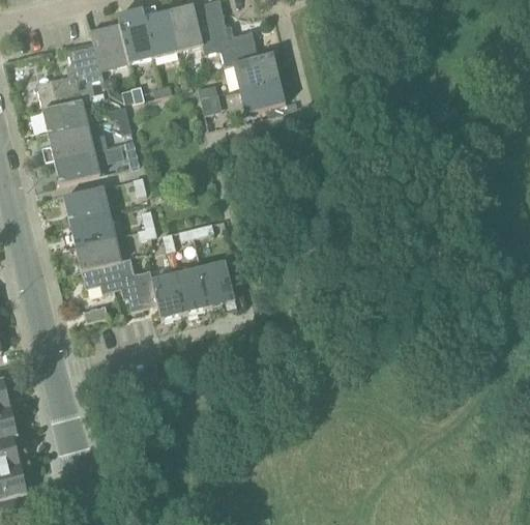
[(221,0),(194,6),(203,46),(202,46),(204,55),(221,52),(224,66),(234,64),(234,63),(258,58),(258,57),(252,31),(234,35),(233,31),(228,32),(221,0)]
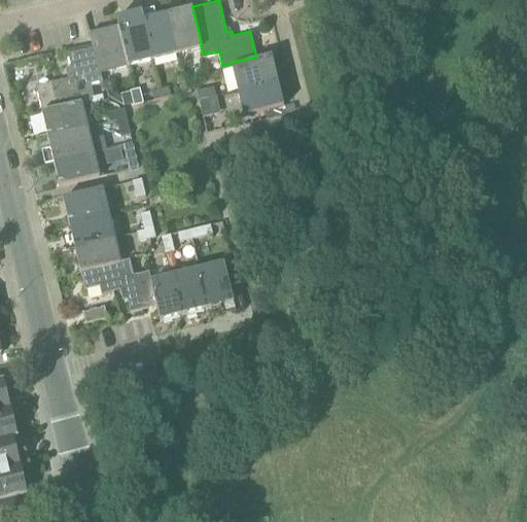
[(177,50),(201,45),(202,45),(192,6),(167,12),(176,50),(177,50)]
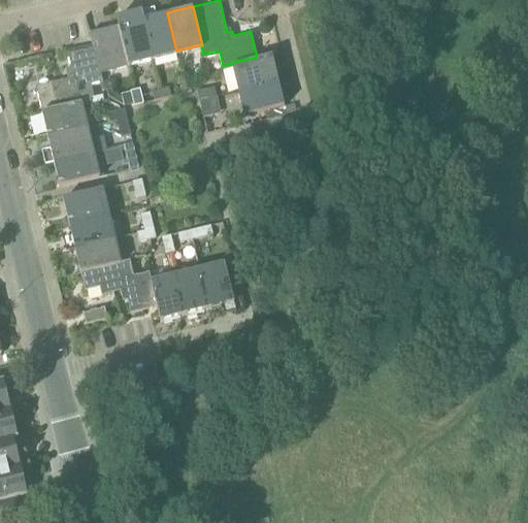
[(153,57),(143,18),(144,18),(142,9),(116,15),(119,24),(120,24),(129,62),(153,57)]
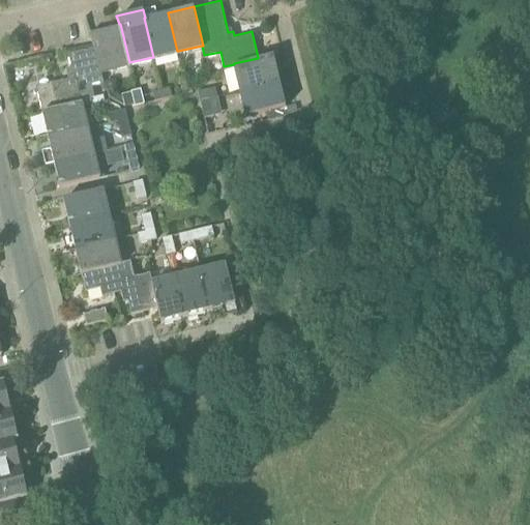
[(168,12),(145,18),(144,18),(153,57),(154,57),(177,51),(168,12)]
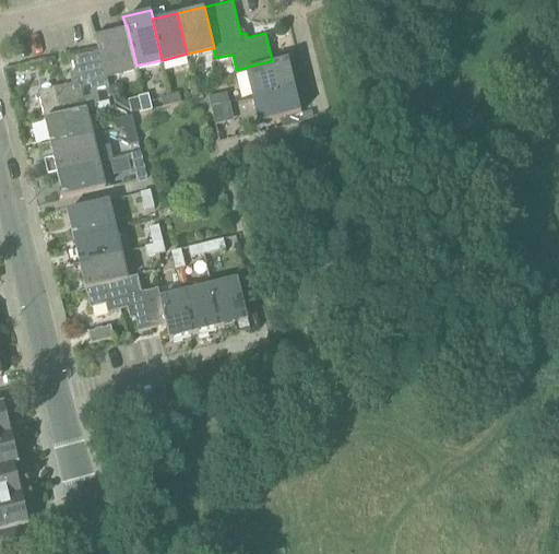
[(106,73),(137,66),(127,25),(126,25),(95,33),(97,44),(98,48),(99,48),(105,73),(106,73)]
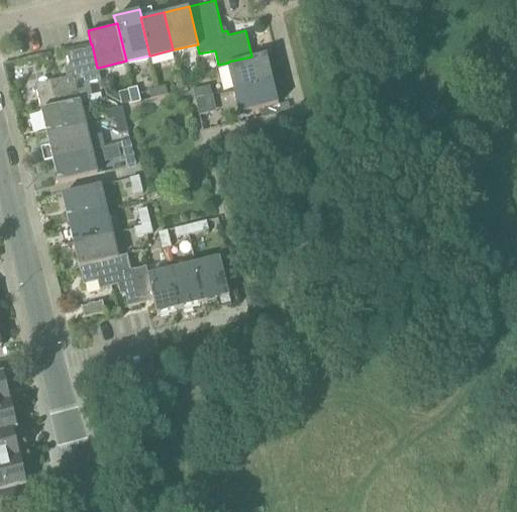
[(100,78),(98,68),(97,68),(92,44),(91,44),(66,50),(70,69),(66,71),(67,74),(35,82),(41,107),(55,103),(56,104),(80,99),(80,100),(89,98),(89,101),(102,98),(100,91),(92,93),(89,81),(100,78)]
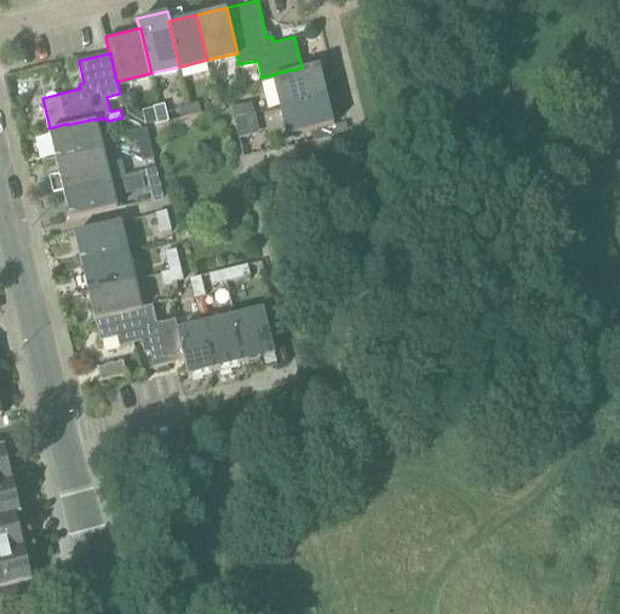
[(274,74),(274,75),(280,103),(327,92),(320,63),(302,67),(302,68),(274,74)]
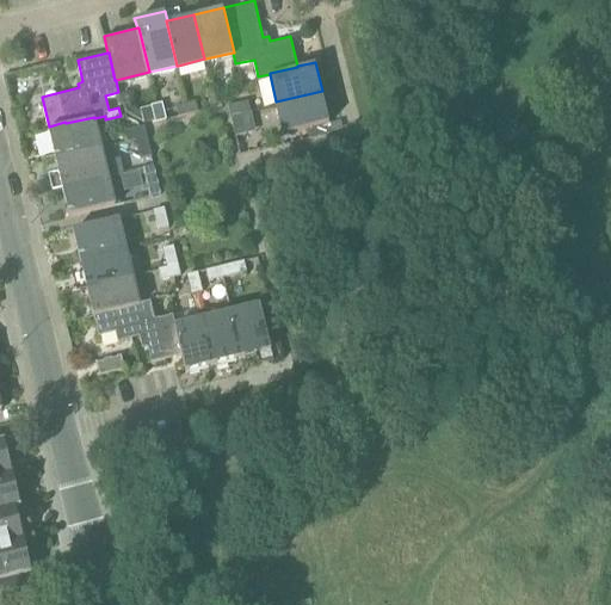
[(207,86),(211,105),(221,103),(217,84),(207,86)]
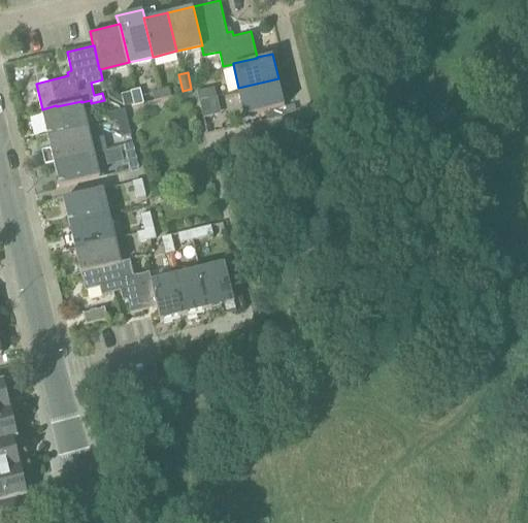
[(284,103),(278,78),(238,88),(244,112),(284,103)]
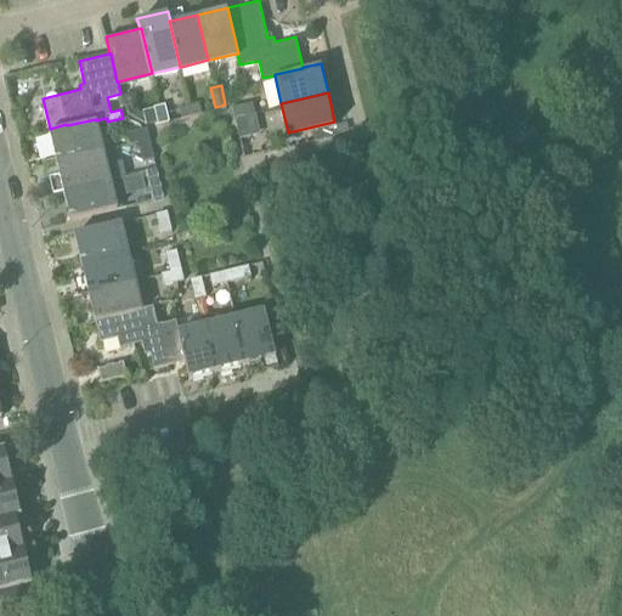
[(153,102),(158,120),(169,118),(164,99),(153,102)]
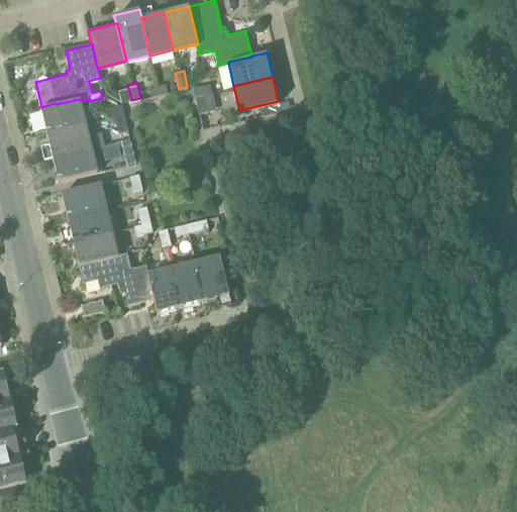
[(148,86),(150,96),(168,92),(166,82),(148,86)]
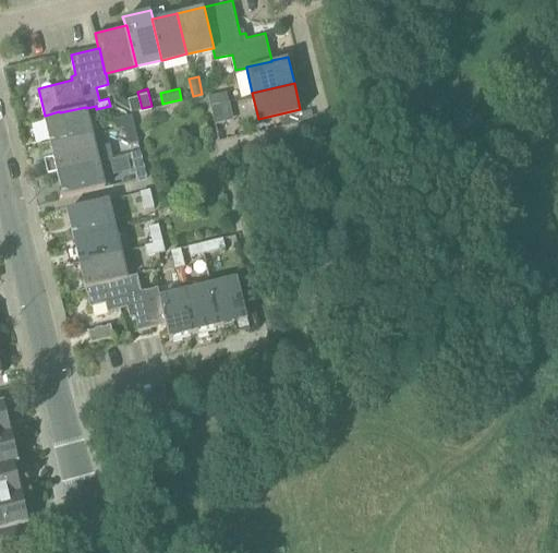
[(208,94),(210,103),(220,100),(229,99),(227,89),(208,94)]
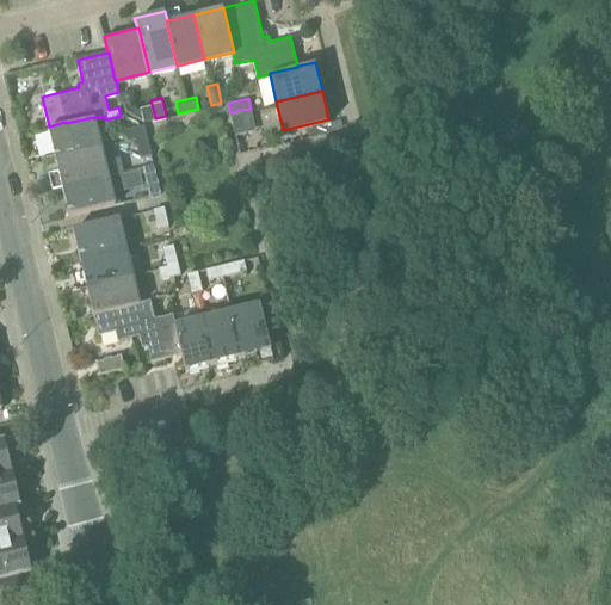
[(230,112),(230,113),(235,133),(246,130),(241,110),(230,112)]
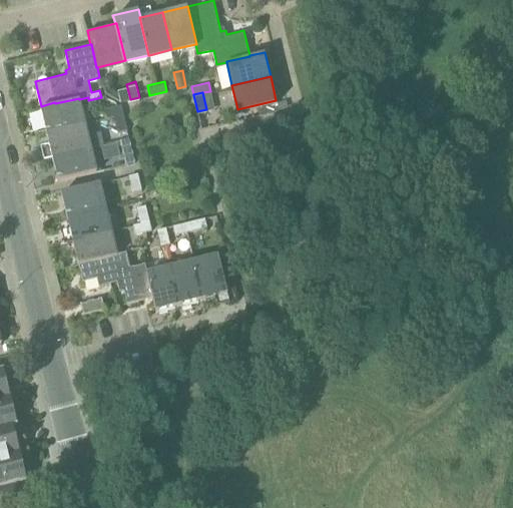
[(41,106),(46,131),(84,122),(79,99),(79,98),(55,103),(54,102),(41,106)]
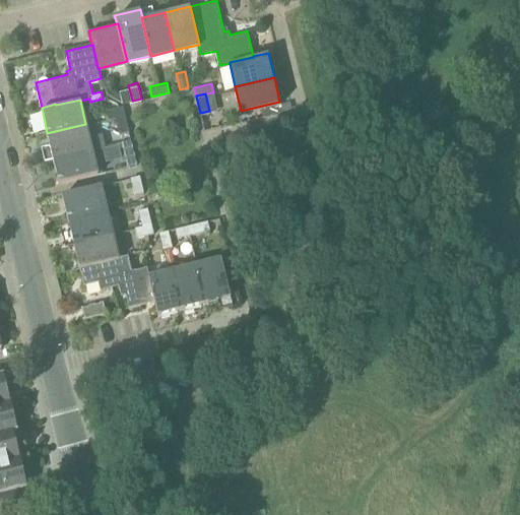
[(108,118),(116,116),(125,114),(122,105),(106,110),(108,118)]
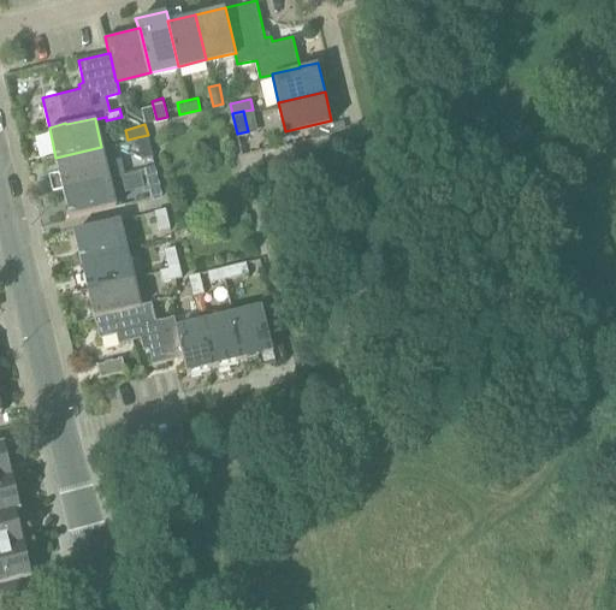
[(148,135),(137,137),(141,155),(152,153),(148,135)]
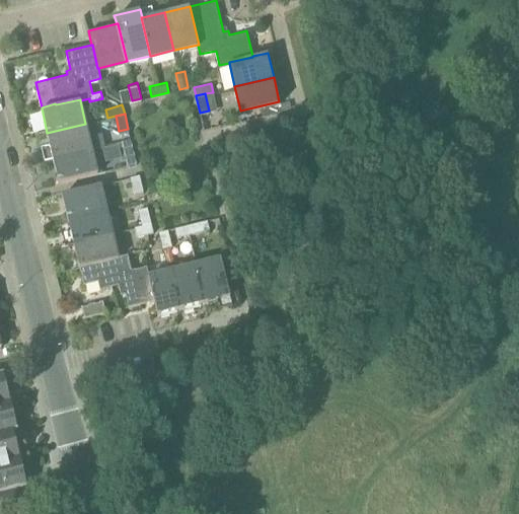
[(85,124),(47,133),(48,133),(53,156),(91,147),(99,145),(105,144),(102,132),(96,133),(88,135),(85,124)]
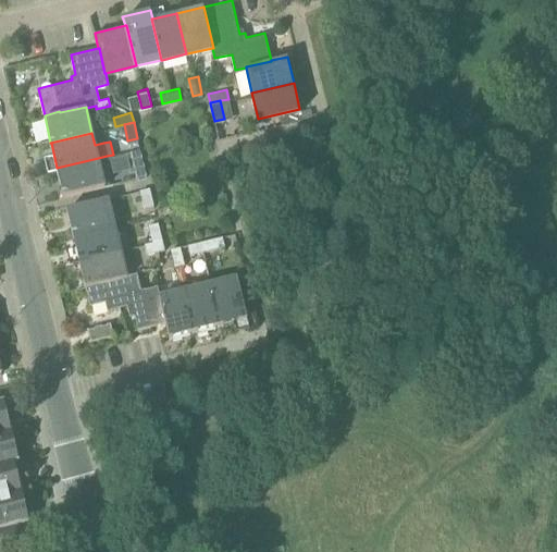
[(132,158),(136,176),(146,173),(141,156),(132,158)]
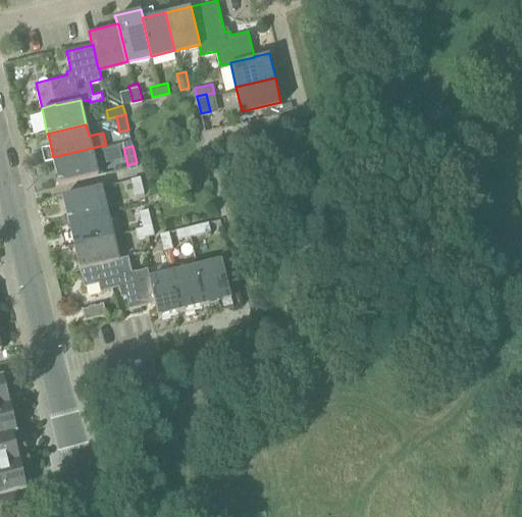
[(98,172),(92,148),(53,157),(59,182),(98,172)]
